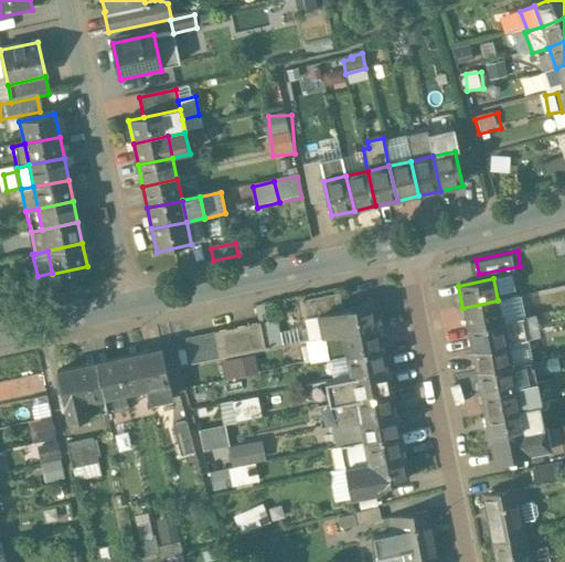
[(516,290),(515,283),(507,285),(508,293),(516,290)]
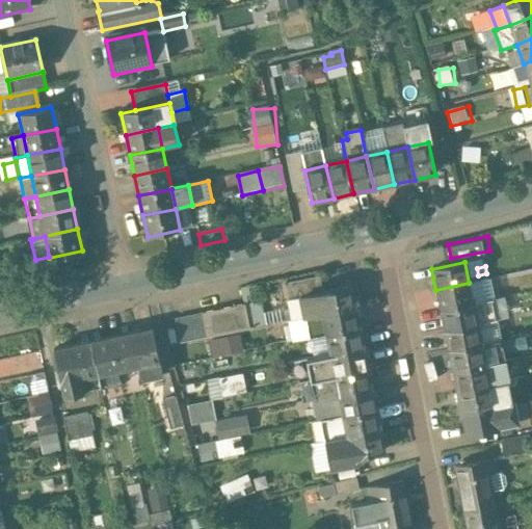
[(490,295),(486,273),(478,275),(482,296),(490,295)]
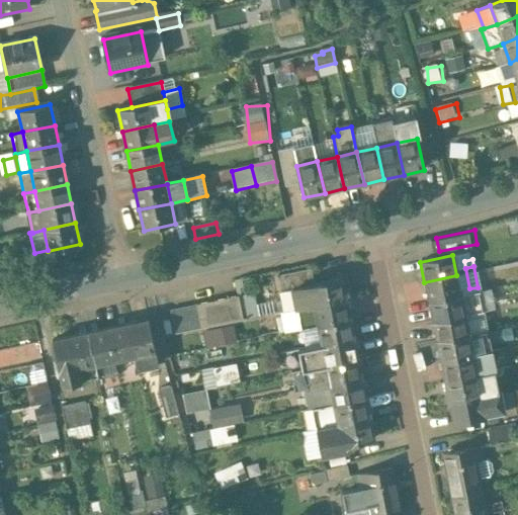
[(307,271),(280,276),(283,292),(291,290),(310,287),(310,286),(307,271)]
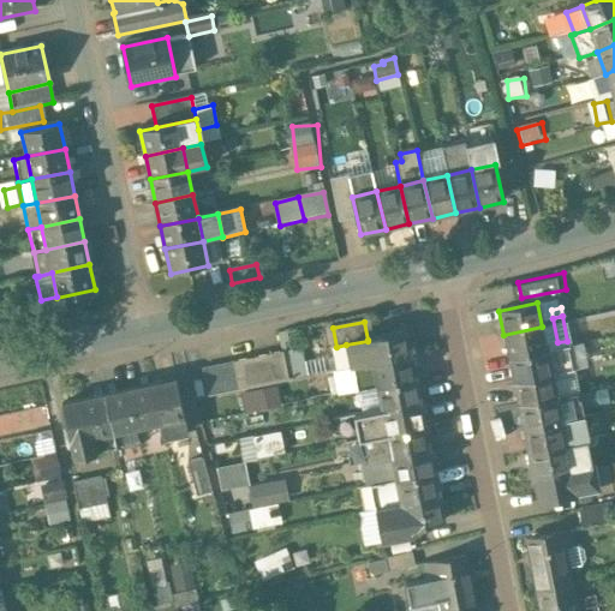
[(542,327),(503,335),(508,359),(547,351),(542,327)]
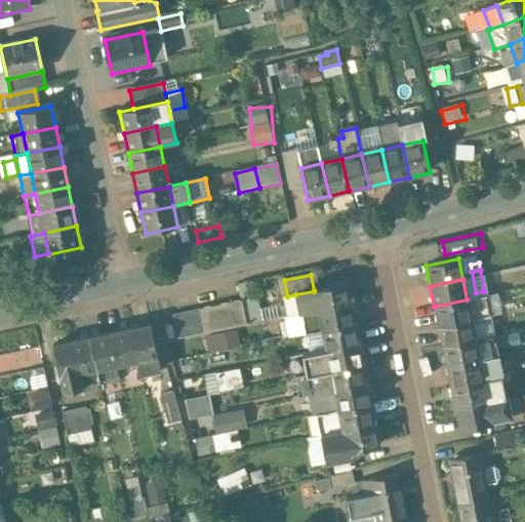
[(318,289),(314,290),(314,291),(318,311),(351,304),(347,283),(318,289)]
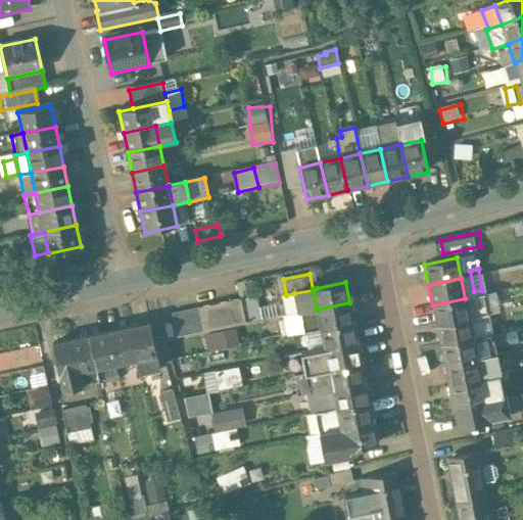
[(349,287),(354,308),(365,305),(360,284),(349,287)]
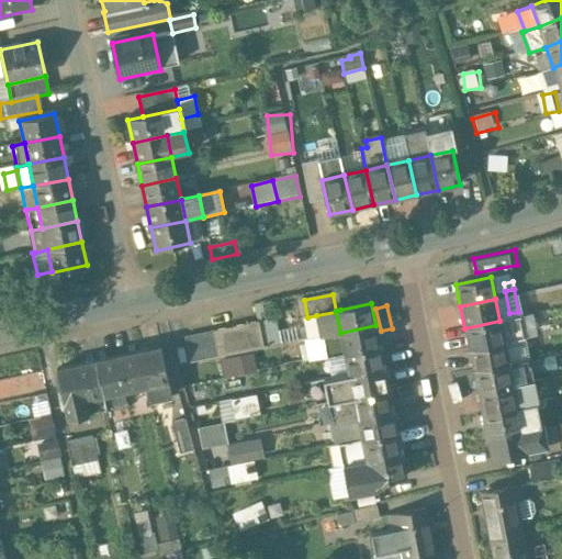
[(534,334),(544,332),(540,308),(529,310),(534,334)]
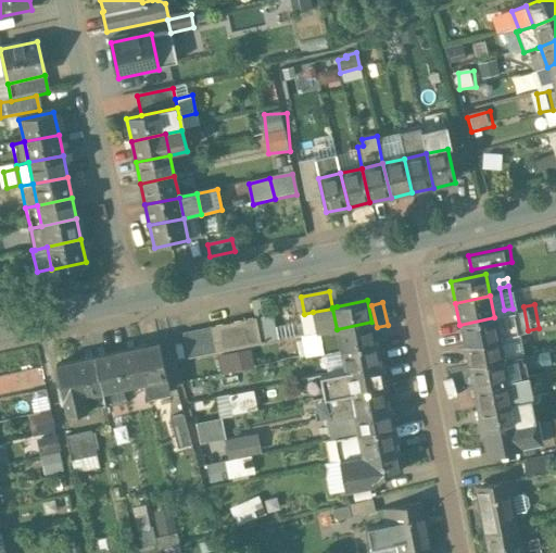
[(332,309),(313,312),(317,334),(337,329),(332,309)]
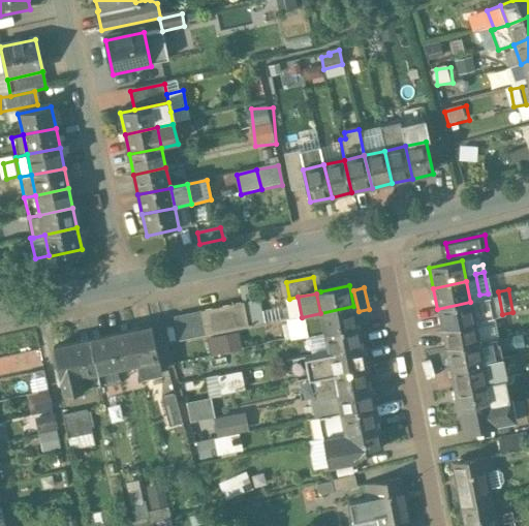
[(470,302),(437,309),(441,329),(474,322),(470,302)]
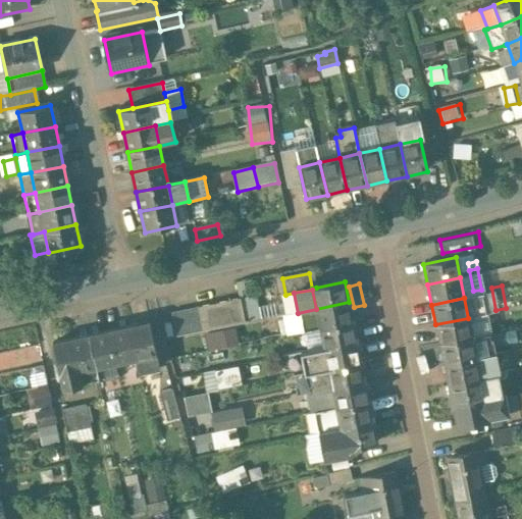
[(241,300),(198,308),(203,332),(245,323),(241,300)]
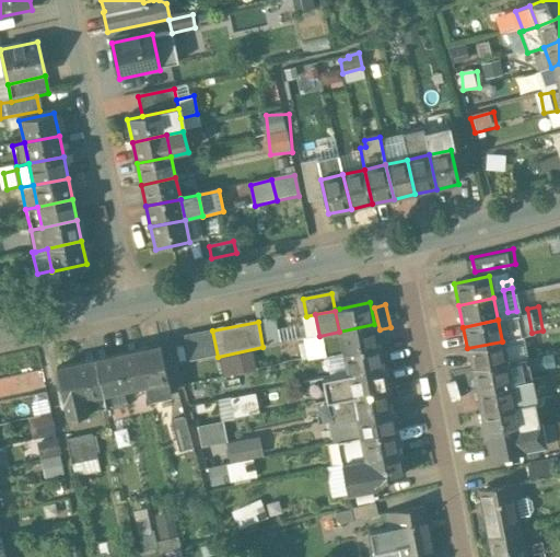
[(374,324),(339,332),(343,352),(377,346),(374,324)]
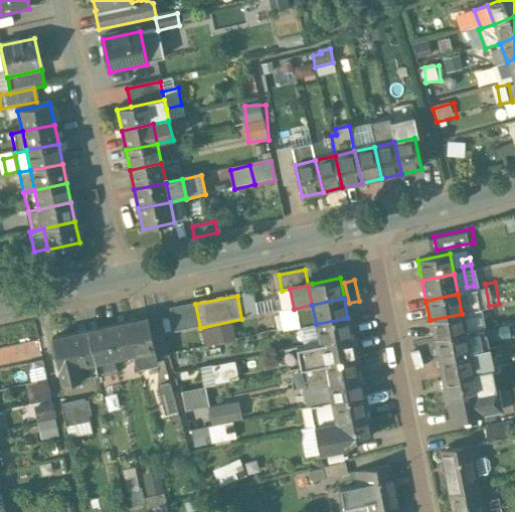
[(195,304),(170,309),(175,333),(200,328),(195,304)]
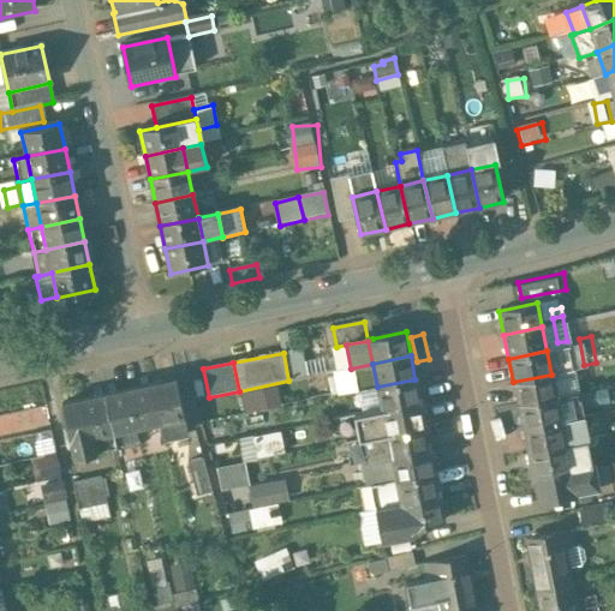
[(372,364),(351,369),(356,391),(377,387),(372,364)]
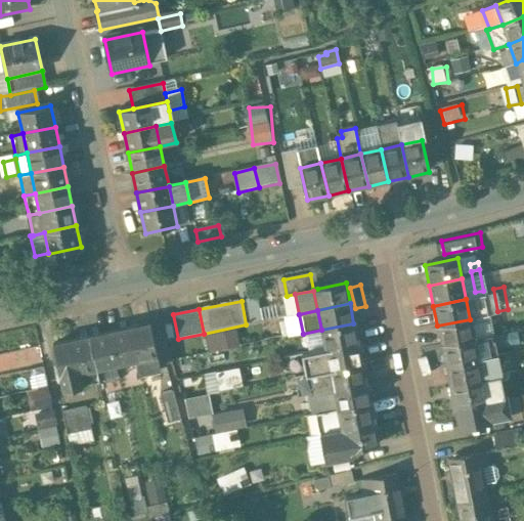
[(480,314),(484,338),(498,336),(493,312),(480,314)]
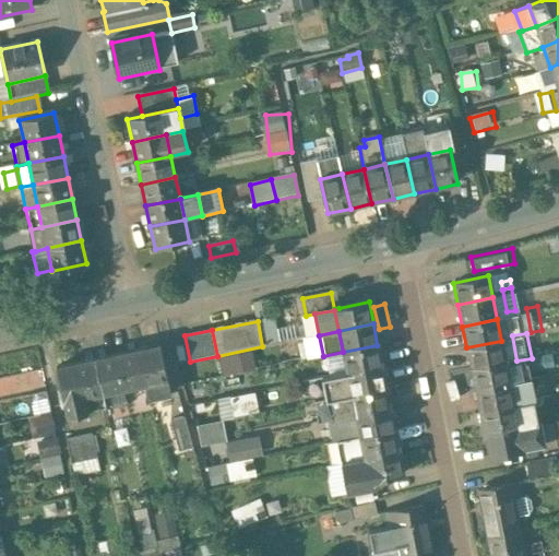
[(319,335),(304,338),(308,358),(323,356),(319,335)]
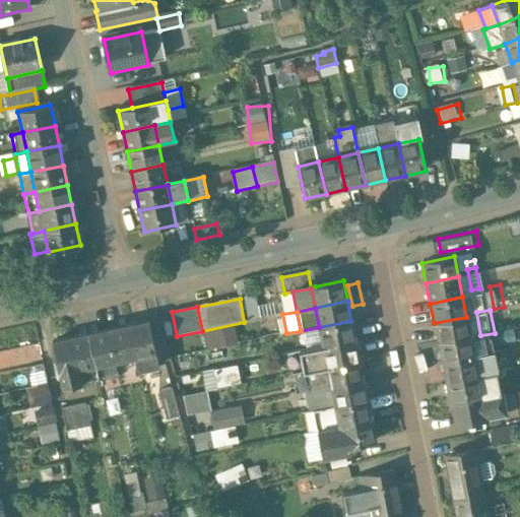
[(466,317),(434,323),(439,343),(470,336),(466,317)]
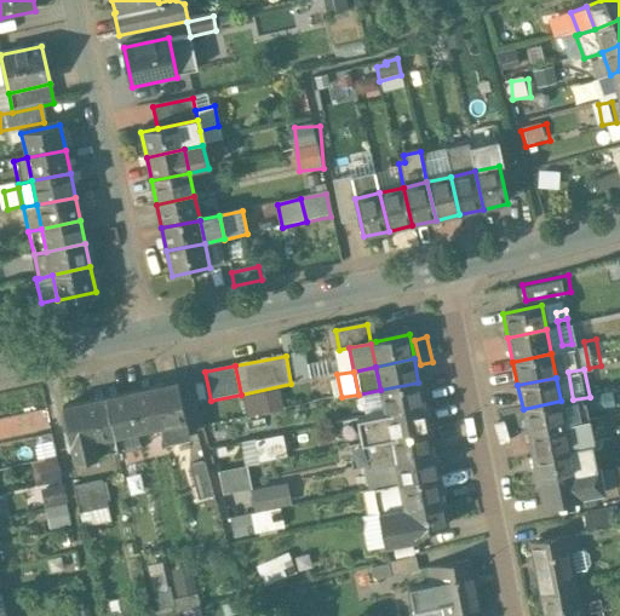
[(418,383),(380,390),(385,414),(423,407),(418,383)]
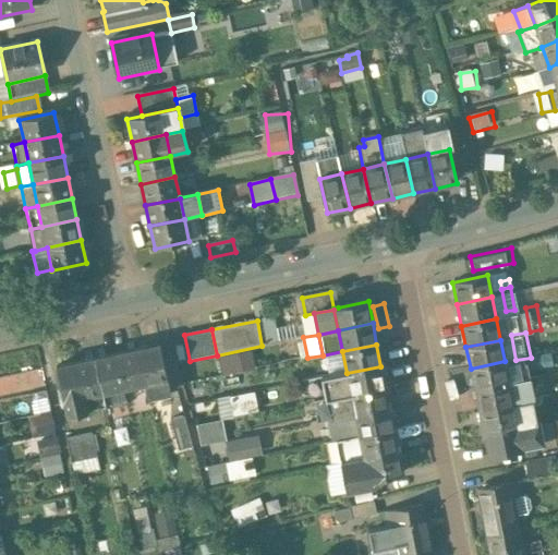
[(160,346),(138,350),(145,384),(167,379),(160,346)]
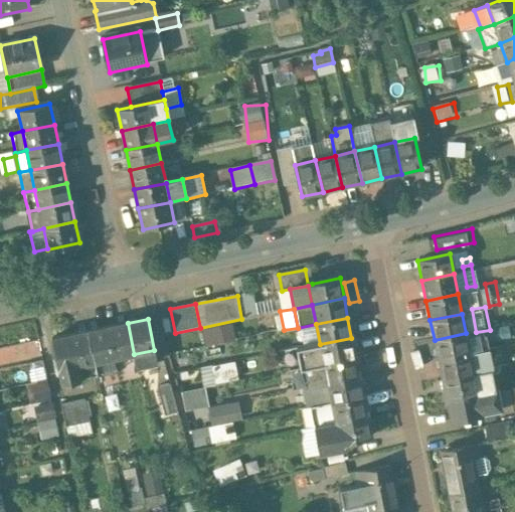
[(203,329),(207,347),(239,340),(235,322),(203,329)]
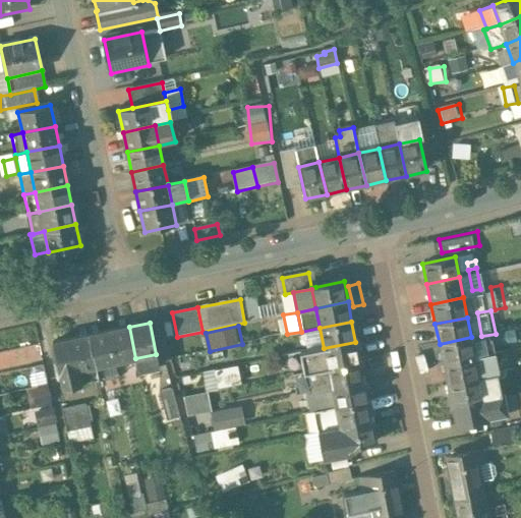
[(129,327),(109,331),(116,362),(135,358),(129,327)]
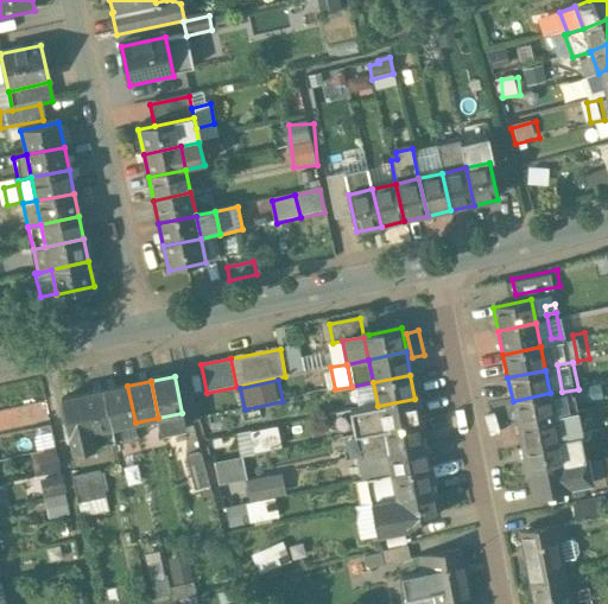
[(127,386),(105,392),(112,427),(135,423),(127,386)]
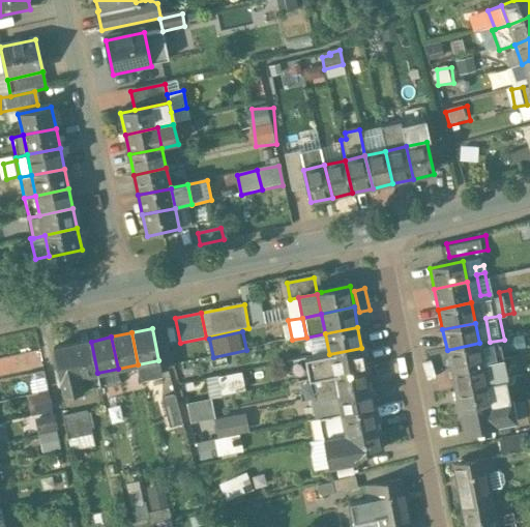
[(494,362),(508,360),(504,340),(490,342),(494,362)]
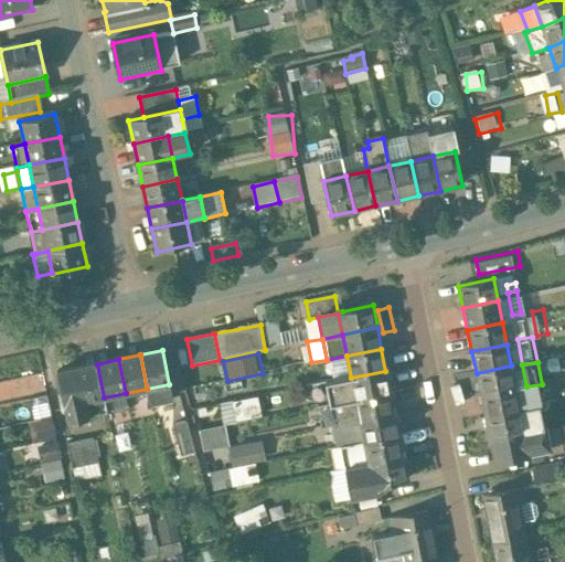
[(97,364),(74,369),(82,402),(86,402),(104,398),(97,364)]
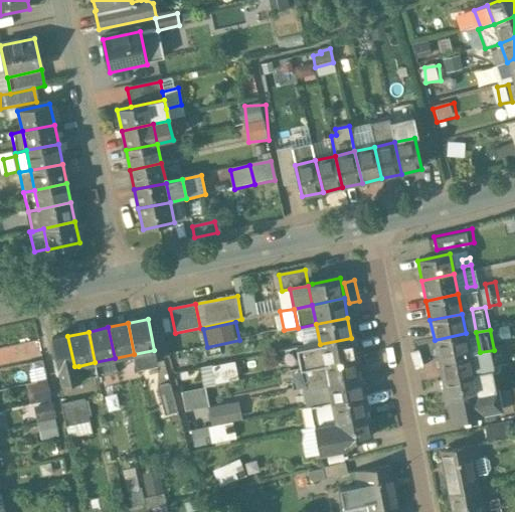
[(466,333),(435,340),(439,360),(470,353),(466,334),(466,333)]
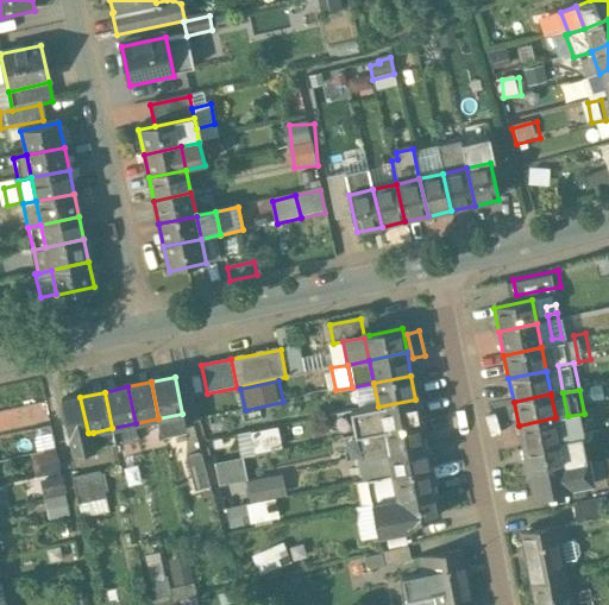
[(80,397),(62,401),(73,453),(96,448),(93,433),(88,433),(80,397)]
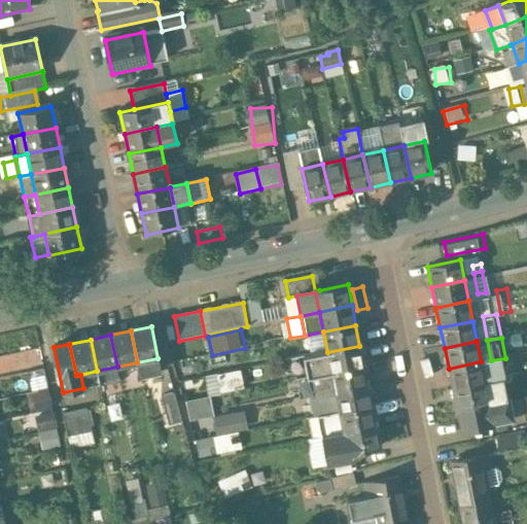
[(327,352),(304,357),(308,379),(311,378),(311,377),(364,367),(359,346),(327,352)]
